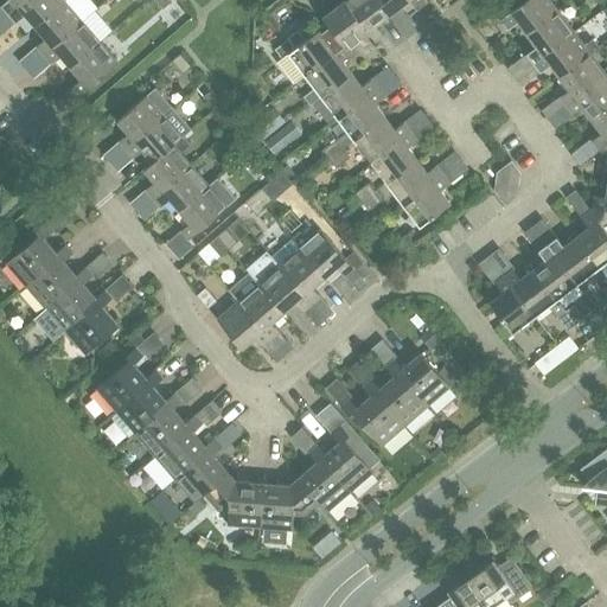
[(10,14),(25,0),(6,0),(1,5),(10,14)]
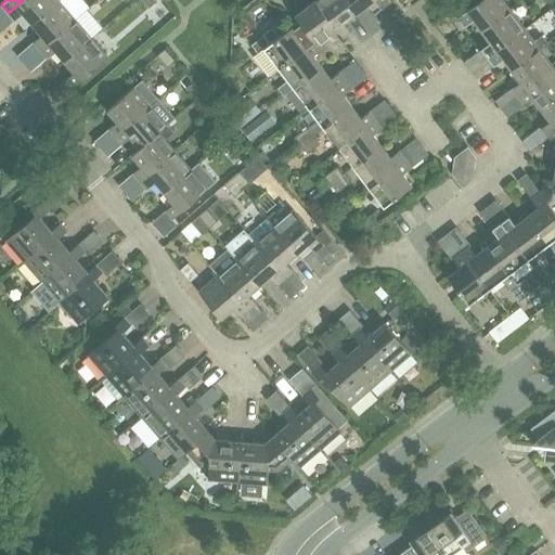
[(57,0),(23,0),(9,13),(15,21),(23,13),(31,23),(59,0),(57,0)]
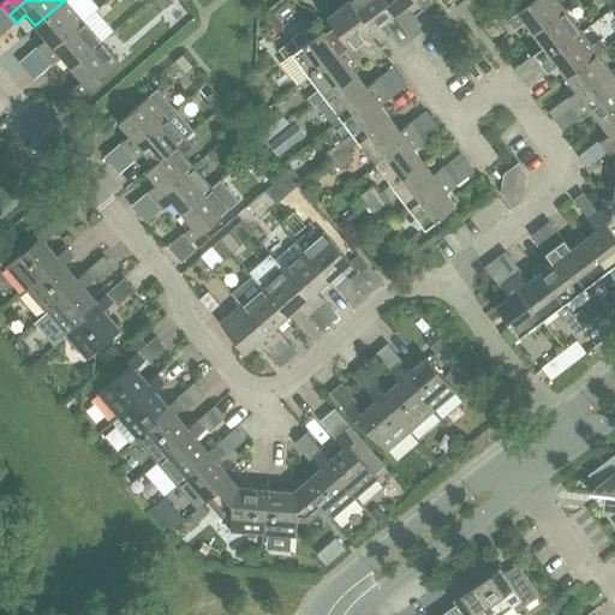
[(46,55),(84,23),(65,0),(35,25),(46,39),(37,46),(46,55)]
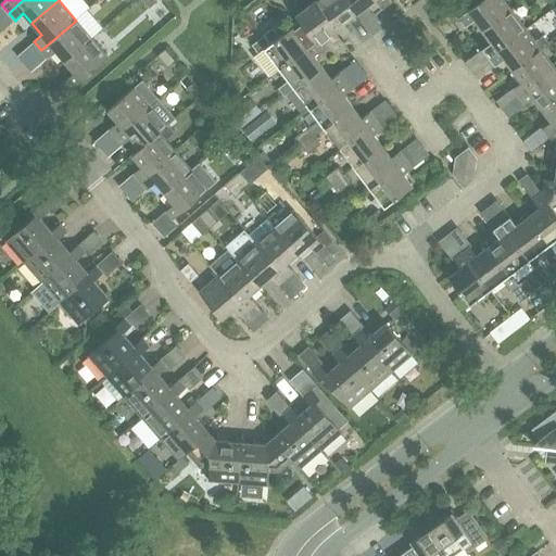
[(317,0),(305,9),(327,37),(338,29),(344,38),(352,32),(327,0),(317,0)]
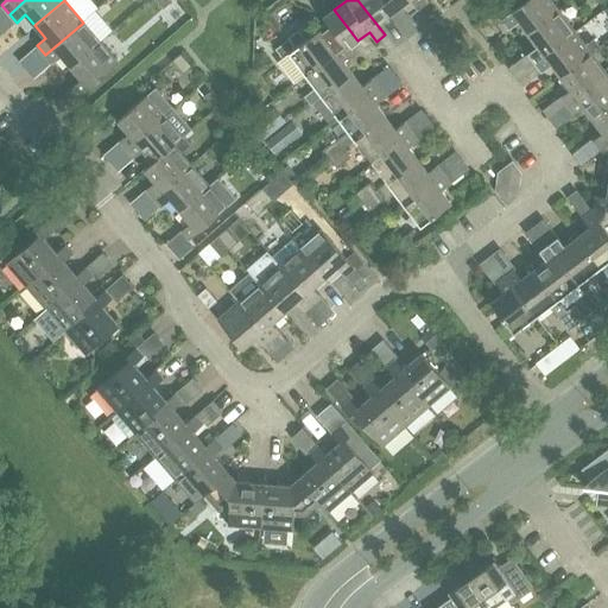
[(358,0),(385,35),(379,25),(398,10),(390,0),(358,0)]
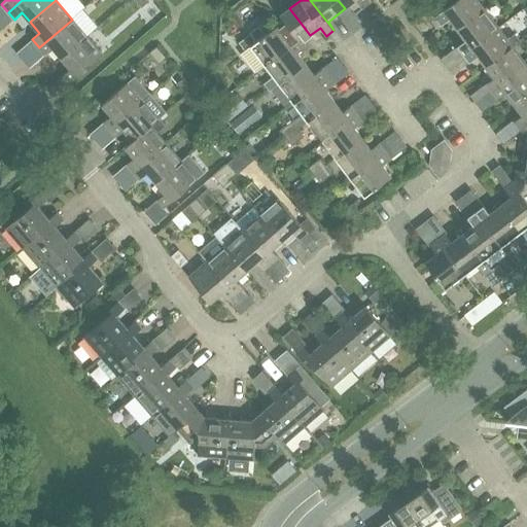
[(338,0),(345,8),(350,5),(355,13),(369,3),(365,0),(338,0)]
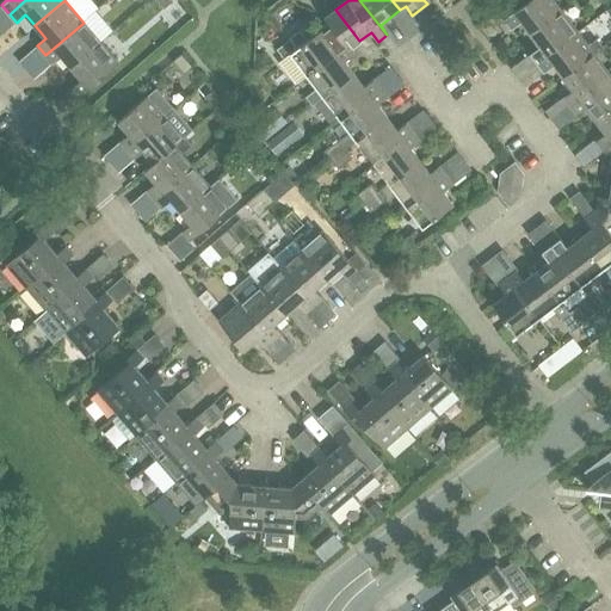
[(530,34),(561,11),(553,0),(530,0),(505,19),(512,29),(522,22),(530,34)]
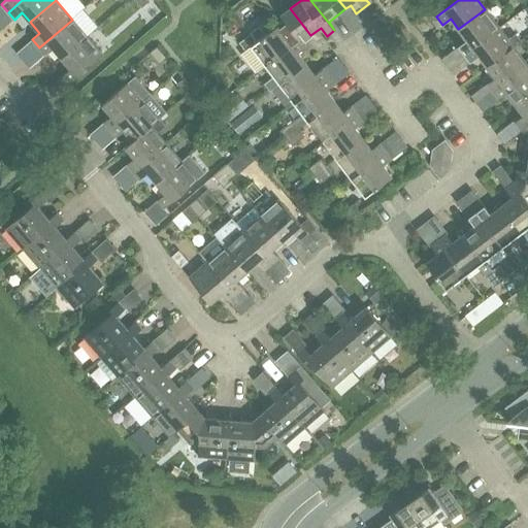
[(499,27),(485,9),(458,29),(466,40),(459,46),(464,54),(499,27)]
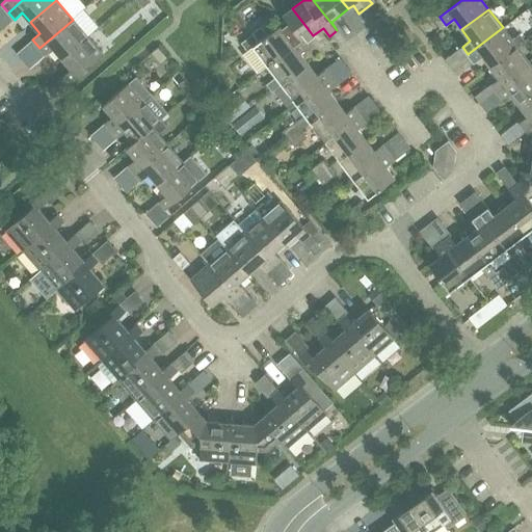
[(254,47),(267,65),(302,38),(284,15),(284,16),(296,32),(289,37),(280,26),(259,42),(254,34),(241,44),(247,51),(254,47)]
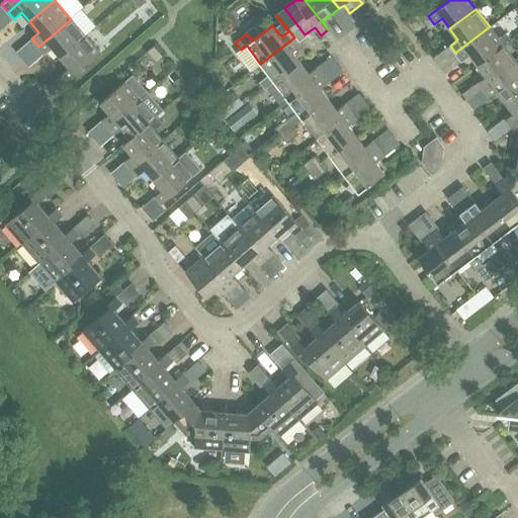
[(87,37),(71,19),(38,47),(45,54),(52,47),(62,59),(87,37)]
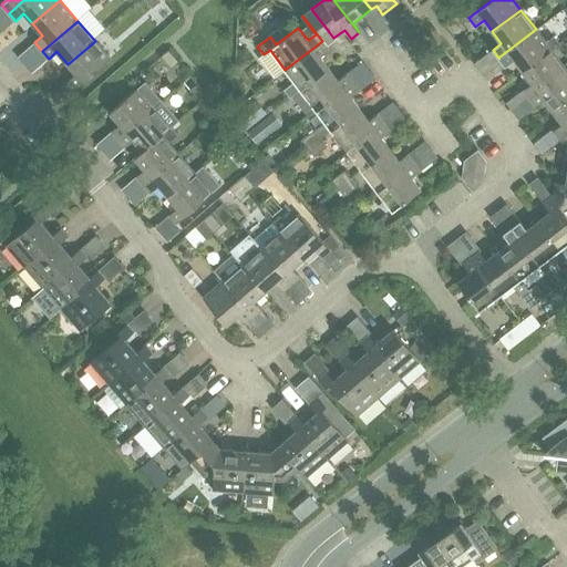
[(545,42),(536,29),(498,58),(505,68),(514,61),(523,72),(552,50),(560,44),(554,35),(545,42)]
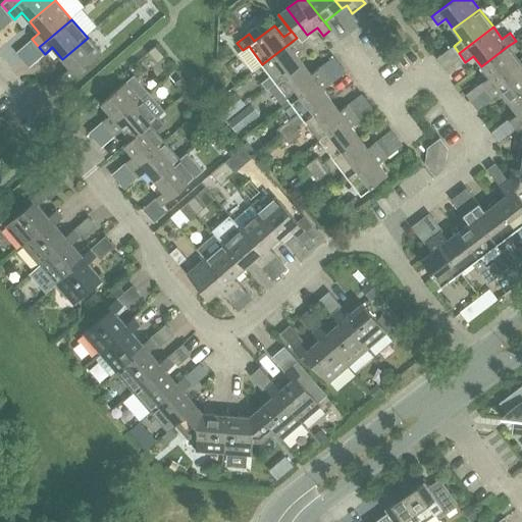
[(88,38),(62,59),(69,68),(62,74),(69,83),(102,54),(88,38)]
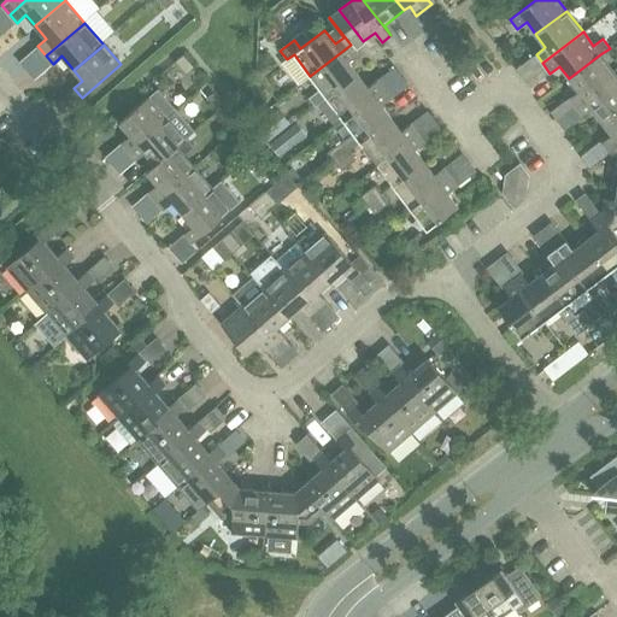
[(327,99),(358,75),(348,62),(358,56),(351,45),(310,76),(327,99)]
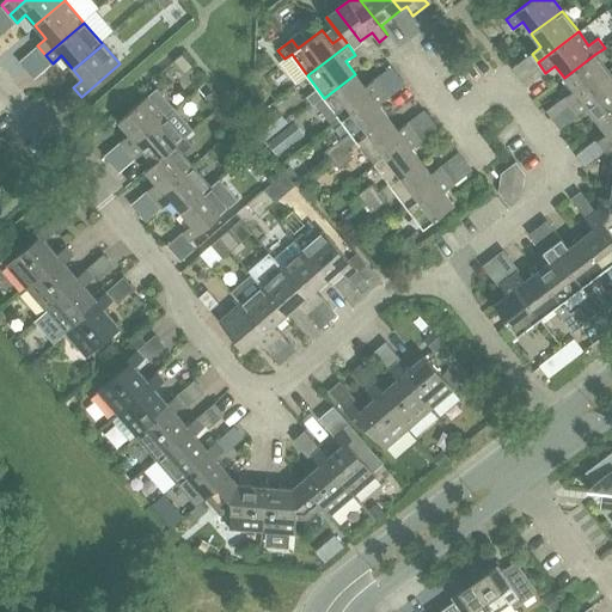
[(182,54),(173,61),(184,74),(194,67),(182,54)]
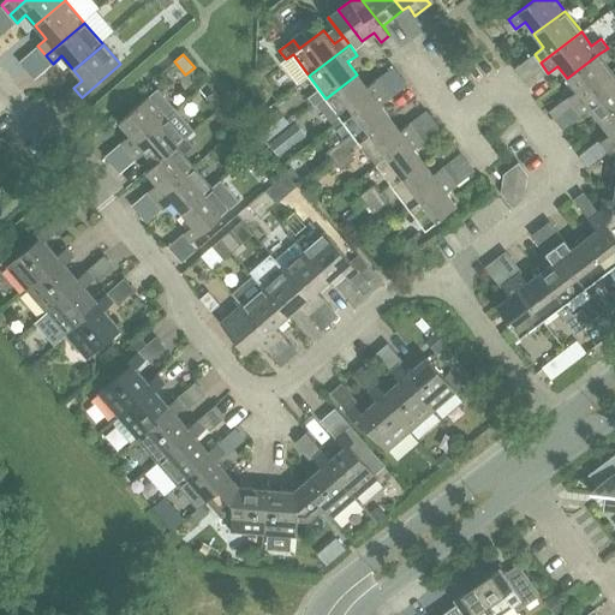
[(567,99),(574,108),(614,77),(614,76),(598,54),(567,78),(577,91),(567,99)]
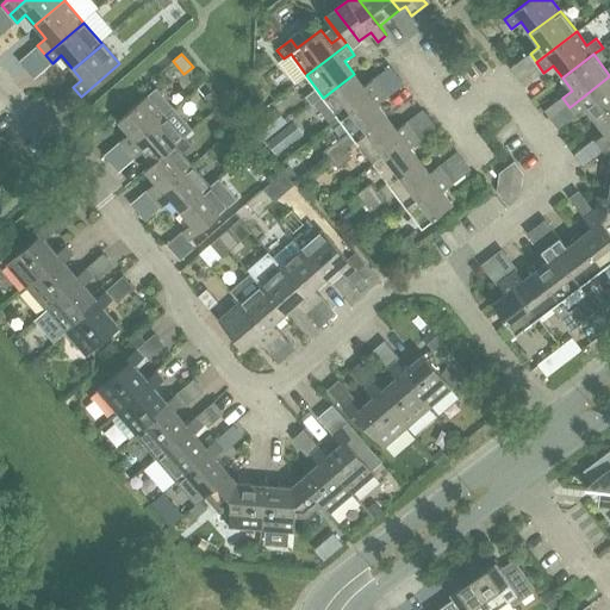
[(323,98),(338,118),(379,87),(373,80),(363,86),(354,74),(323,98)]
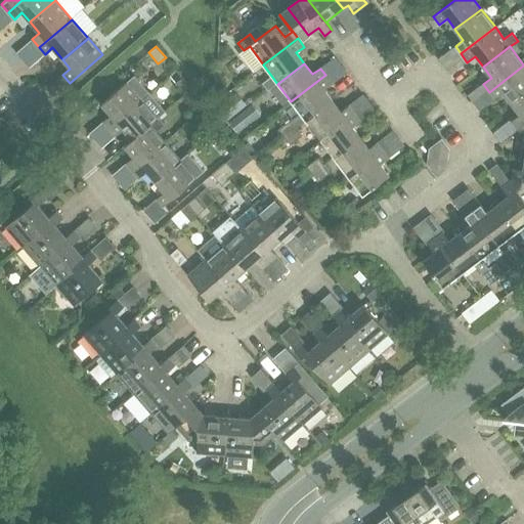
[(523,94),(523,66),(489,92),(495,99),(504,93),(512,104),(523,94)]
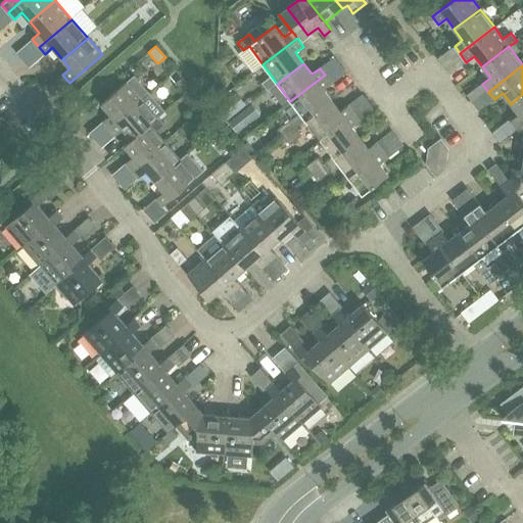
[(304,120),(331,100),(324,90),(332,84),(325,75),(290,101),(304,120)]
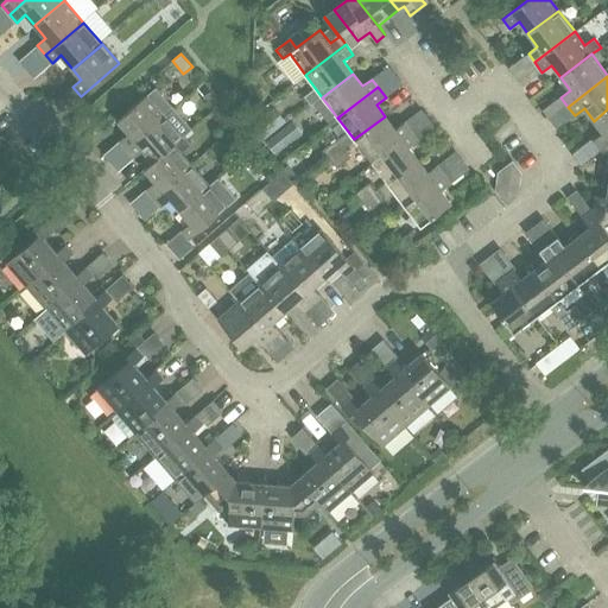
[(119,141),(127,150),(165,116),(175,108),(157,88),(118,121),(128,133),(119,141)]
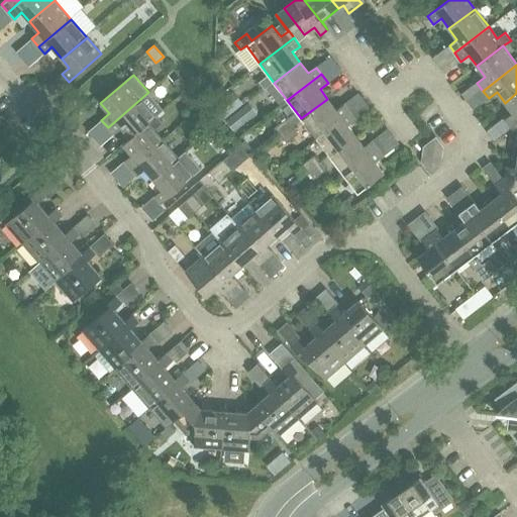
[(173,83),(183,94),(190,87),(181,77),(173,83)]
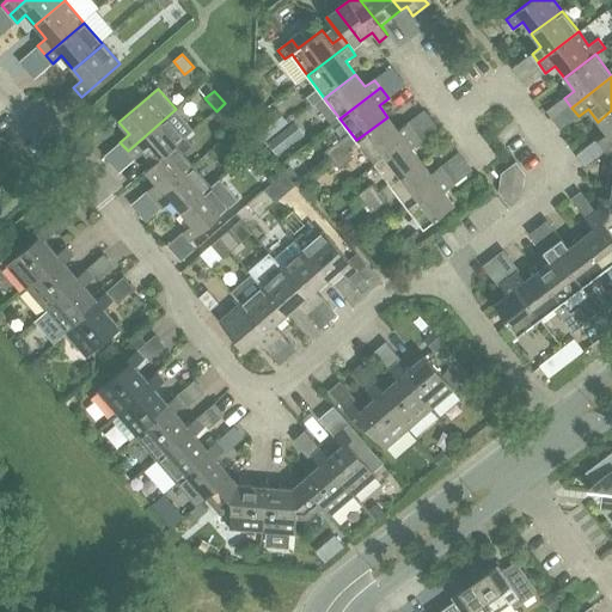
[(225,103),(216,111),(227,124),(236,116),(225,103)]
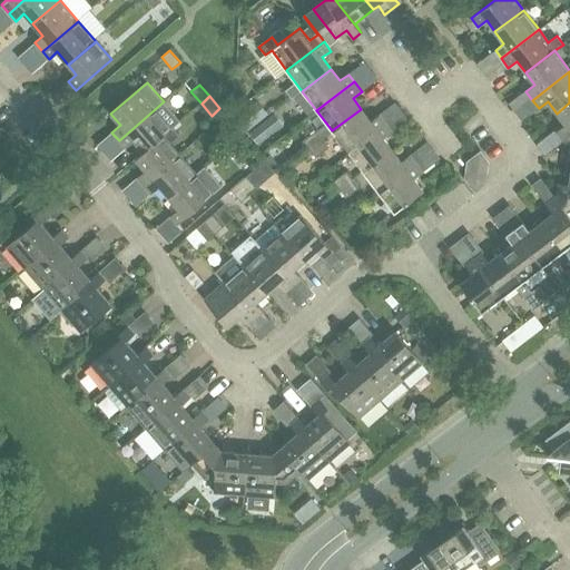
[(569,102),(557,114),(566,126),(557,131),(564,143),(569,137),(569,102)]
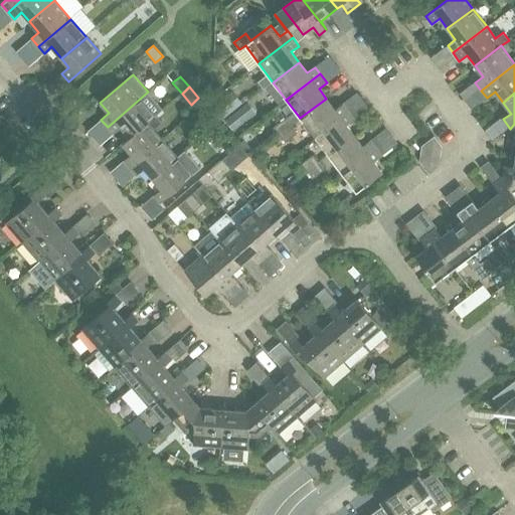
[(238,108),(228,94),(214,106),(225,119),(238,108)]
